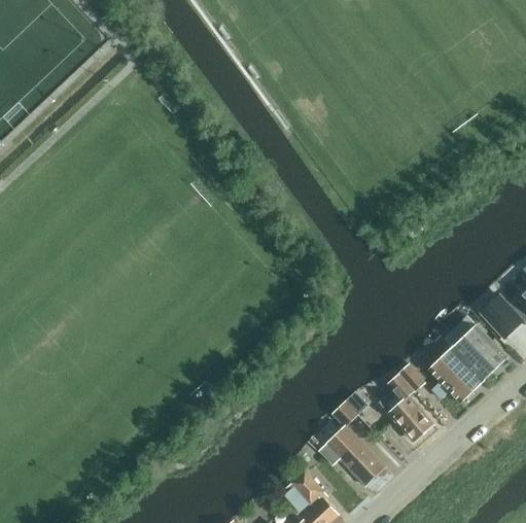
[(481,311),(505,337),(524,318),(510,304),(500,293),(481,311)]
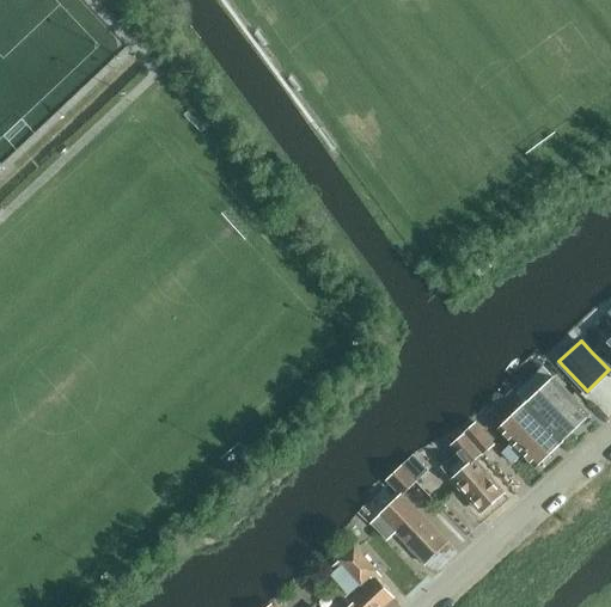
[(538,388),(527,398),(564,436),(592,411),(555,373),(538,388)]
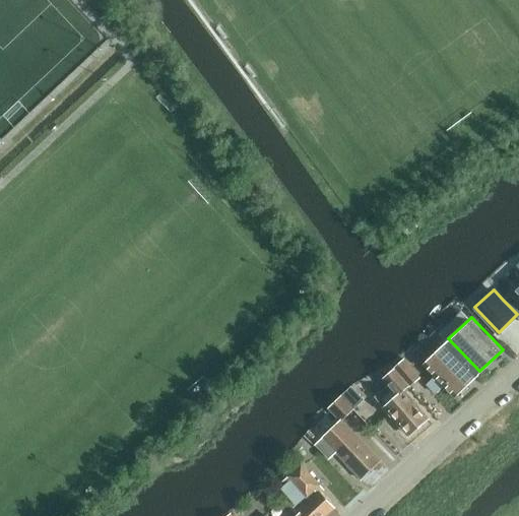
[(479,371),(448,338),(425,362),(456,393),(479,371)]
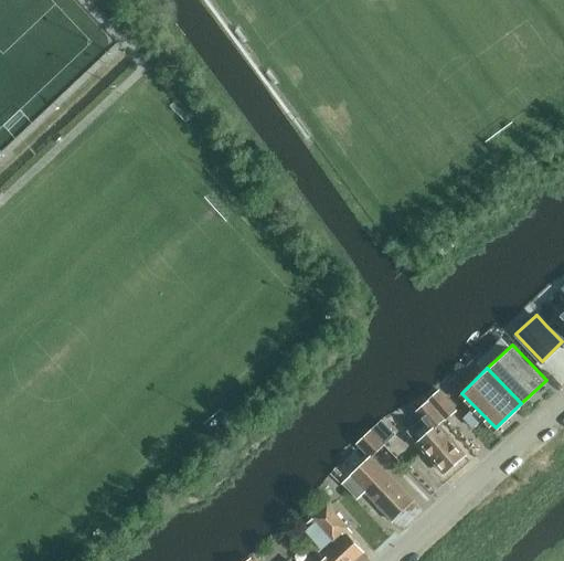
[(445,417),(457,406),(439,388),(428,398),(445,417)]
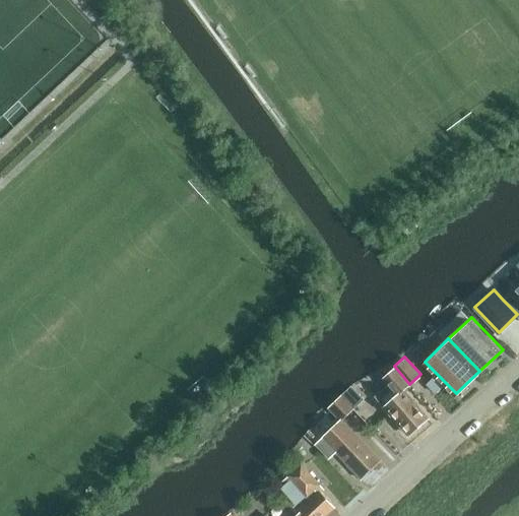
[(384,374),(398,391),(384,403),(409,433),(430,415),(405,387),(409,384),(394,366),(384,374)]
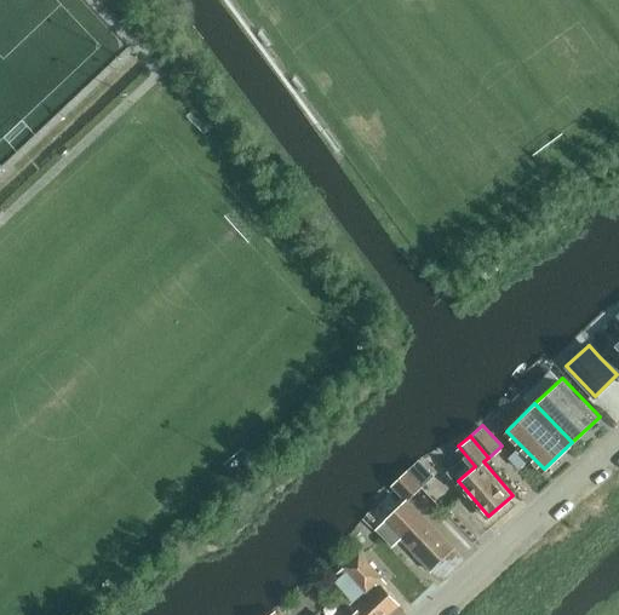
[(408,467),(396,478),(412,495),(424,483),(408,467)]
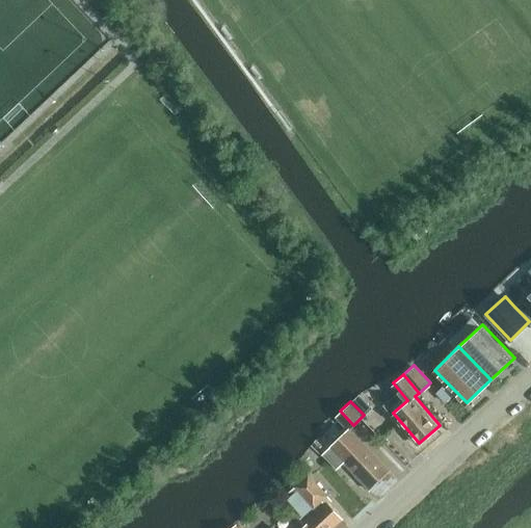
[(330,445),(371,486),(391,468),(350,425),(330,445)]
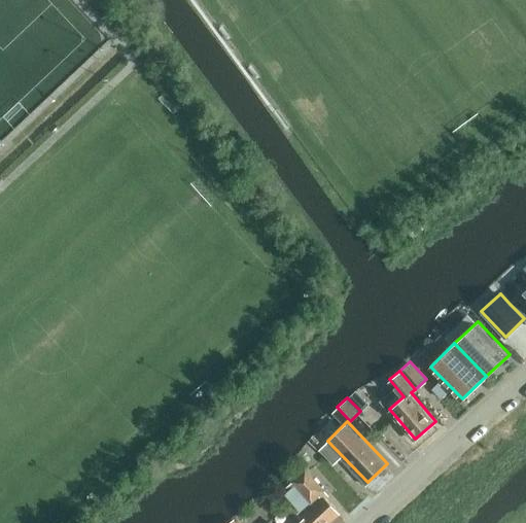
[(279,491),(297,512),(324,487),(307,467),(279,491)]
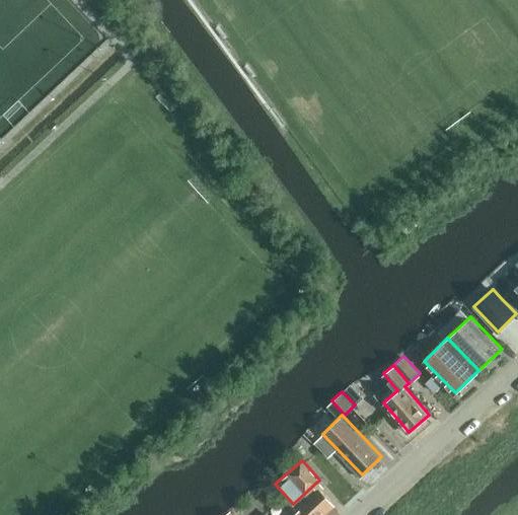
[(321,514),(334,504),(319,488),(289,514),(321,514)]
